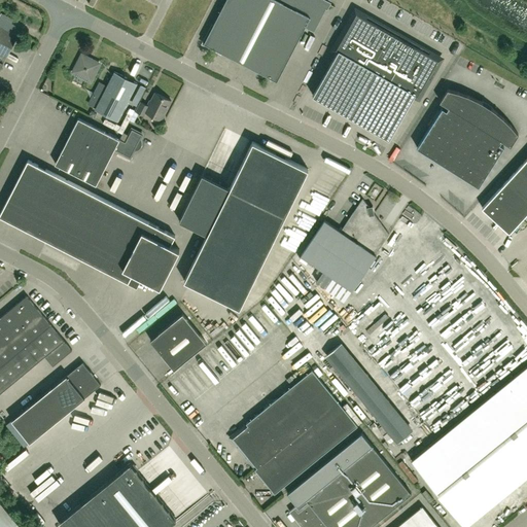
[(314,32),(326,8),(325,8),(328,3),(322,0),(225,0),(204,43),(277,81),(305,27),(314,32)]
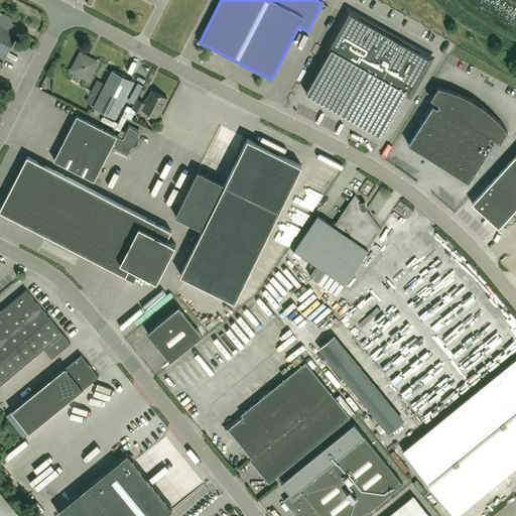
[(332,49),(306,94),(381,136),(406,92),(409,94),(429,58),(393,38),(395,35),(386,30),(384,33),(349,12),(329,47),(332,49)]
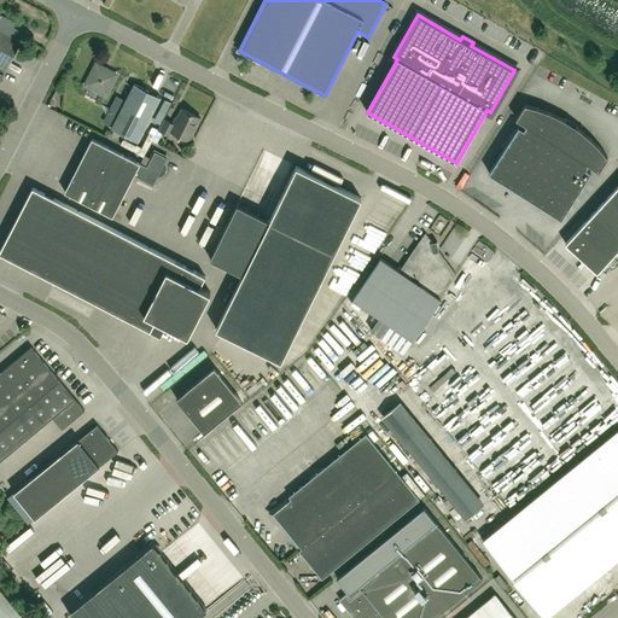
[(0,17),(0,33),(21,44),(27,31),(0,17)]
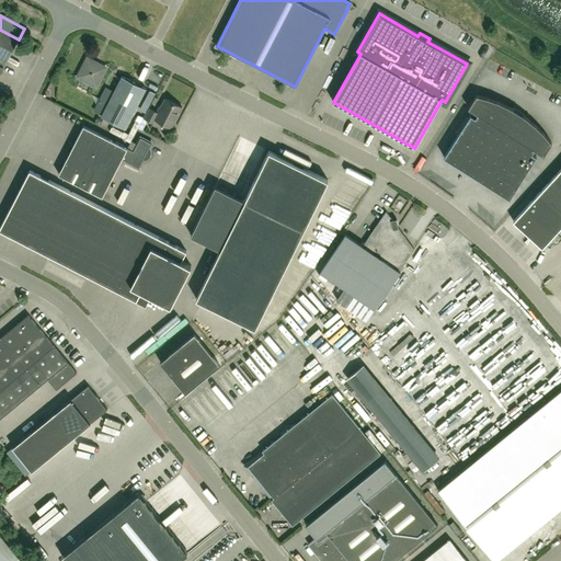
[(0,59),(7,63),(19,39),(0,30),(0,59)]
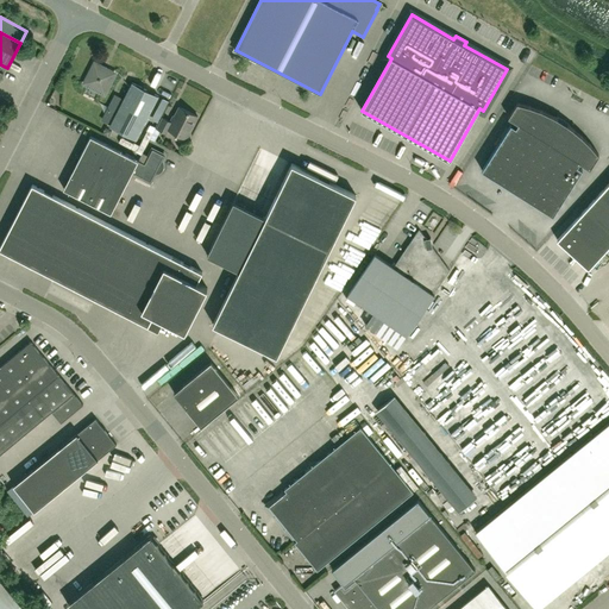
[(115,74),(95,63),(85,83),(105,93),(115,74)]
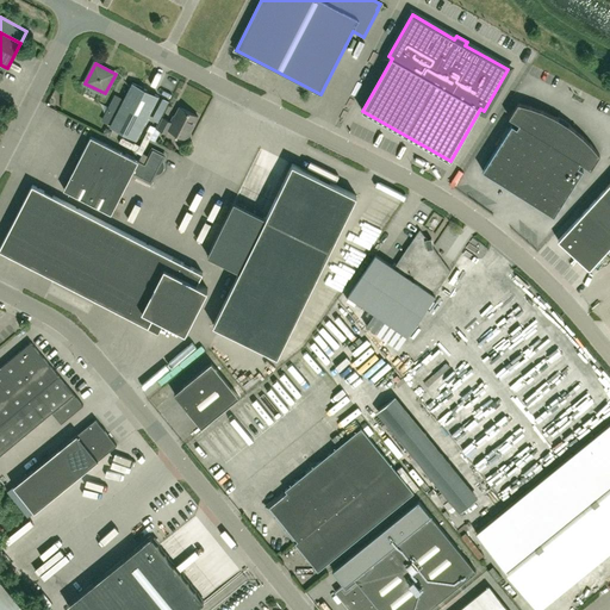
[(132,81),(109,125),(136,141),(159,97),(132,81)]
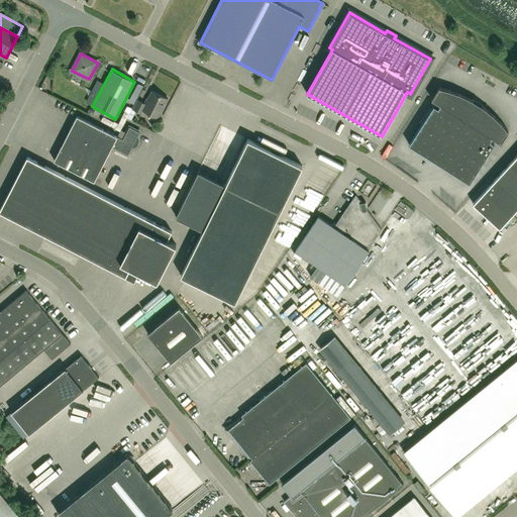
[(450,90),(439,87),(432,99),(440,105),(438,108),(434,105),(409,144),(449,170),(470,183),(478,170),(495,143),(491,141),(493,137),(501,143),(509,131),(502,123),(494,115),(487,109),(482,106),(474,101),(470,98),(459,94),(450,90)]
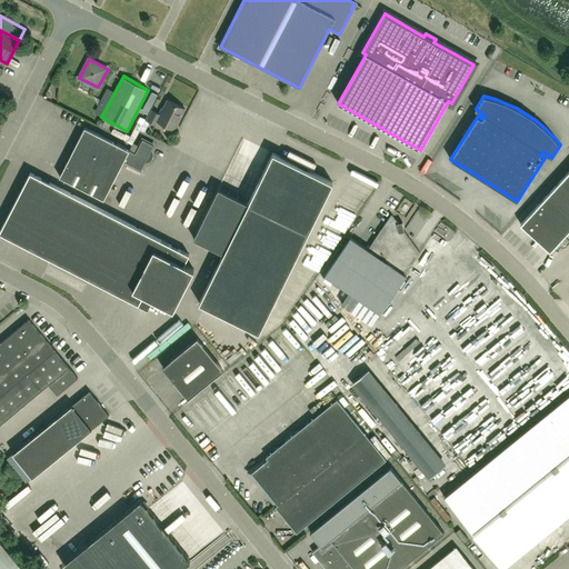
[(185,109),(168,100),(160,115),(152,110),(147,120),(156,125),(158,121),(175,130),(185,109)]
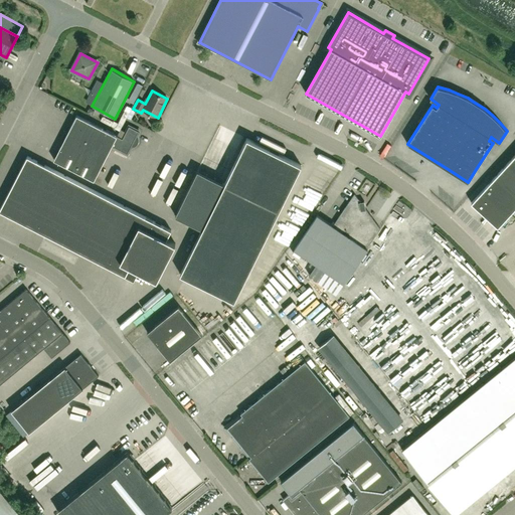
[(123,139),(117,136),(86,120),(76,116),(54,160),(72,169),(94,180),(100,169),(112,146),(128,154),(132,146),(133,146),(135,146),(137,144),(138,142),(138,140),(137,138),(136,137),(139,131),(129,126),(123,139)]
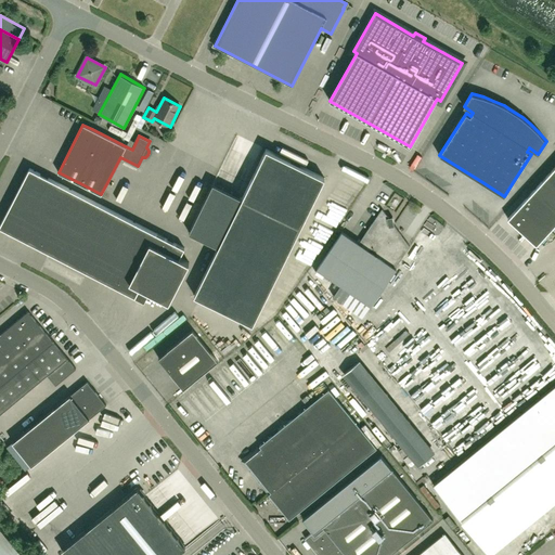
[(325,178),(267,150),(243,198),(214,183),(190,232),(219,246),(195,295),(253,324),(325,178)]
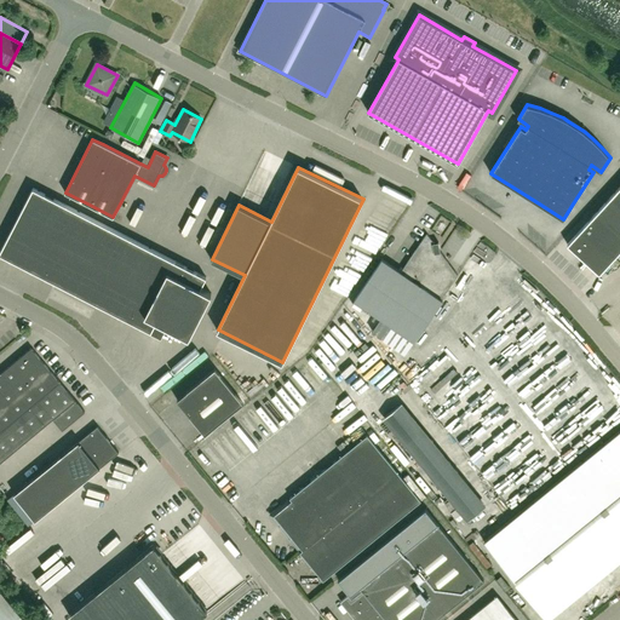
[(600,274),(619,250),(619,185),(567,245),(600,274)]
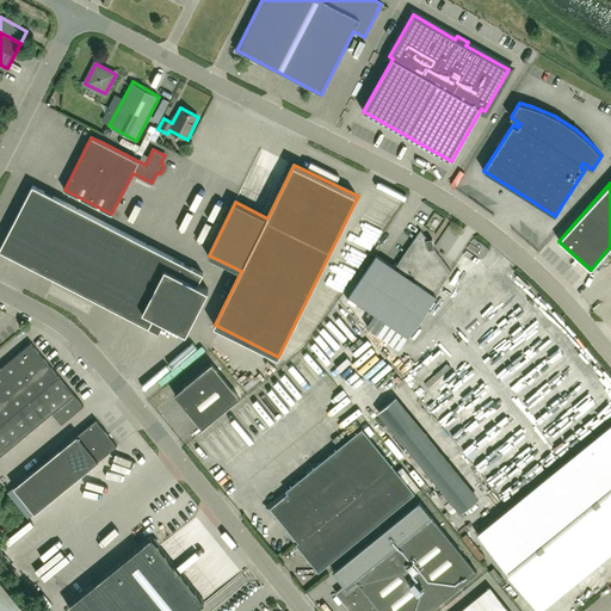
[(203,273),(63,201),(32,185),(24,201),(0,247),(0,250),(10,255),(159,332),(165,321),(186,332),(203,300),(208,289),(198,284),(203,273)]
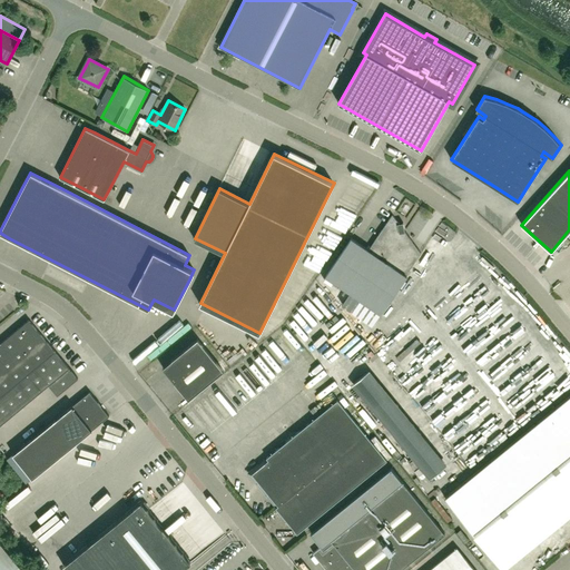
[(405,275),(421,253),(405,232),(403,223),(399,223),(392,215),(369,249),(351,238),(325,275),(382,314),(408,276),(405,275)]
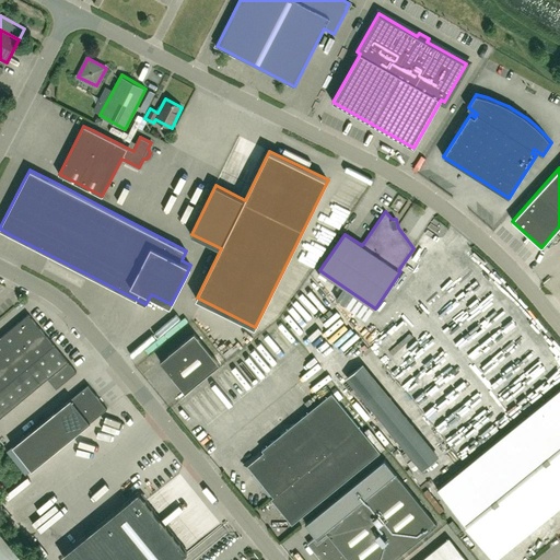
[(301,258),(305,261),(311,254),(306,251),(301,258)]
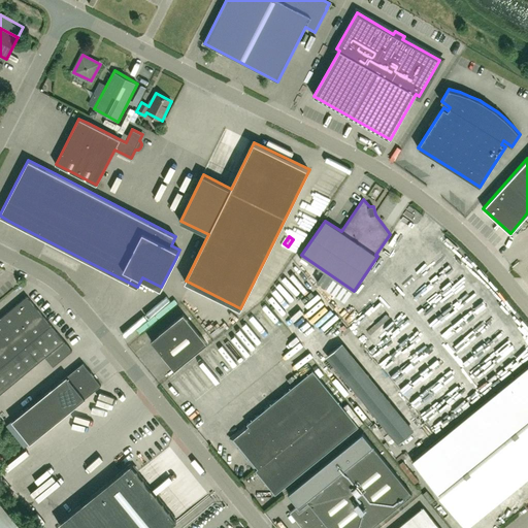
[(27,296),(0,318),(0,394),(45,357),(54,366),(72,350),(64,340),(51,325),(27,296)]
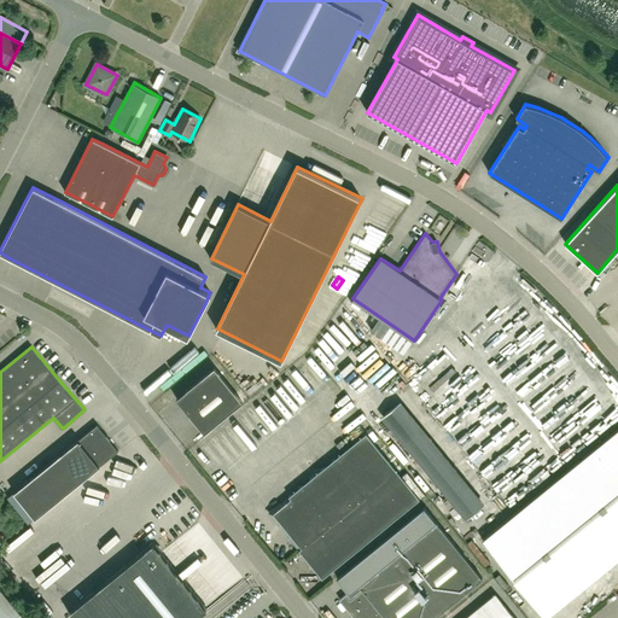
[(301,363),(314,380),(320,375),(307,359),(301,363)]
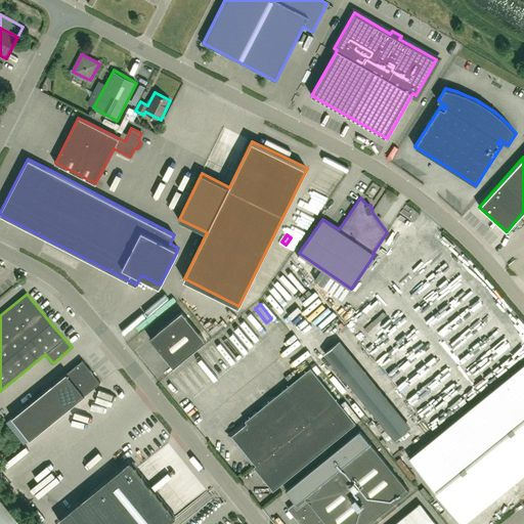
[(182,311),(149,338),(173,367),(206,341),(182,311)]
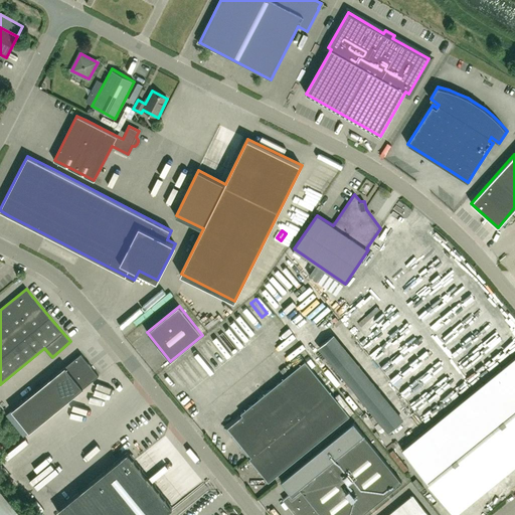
[(61,321),(68,329),(79,320),(71,311),(61,321)]
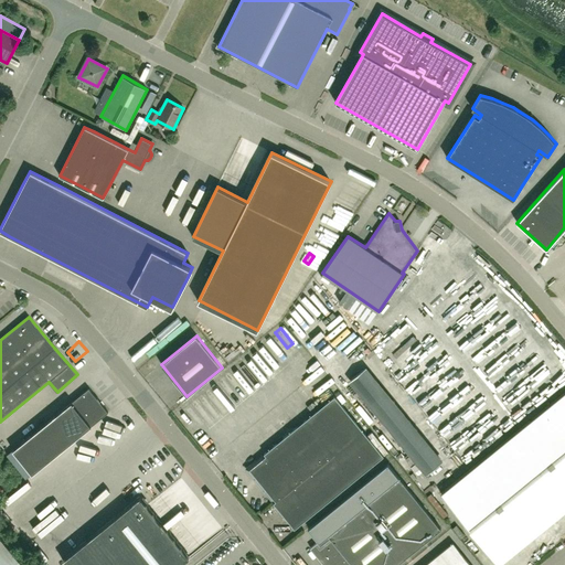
[(382,437),(384,436),(416,479),(437,465),(365,366),(343,384),(382,437)]
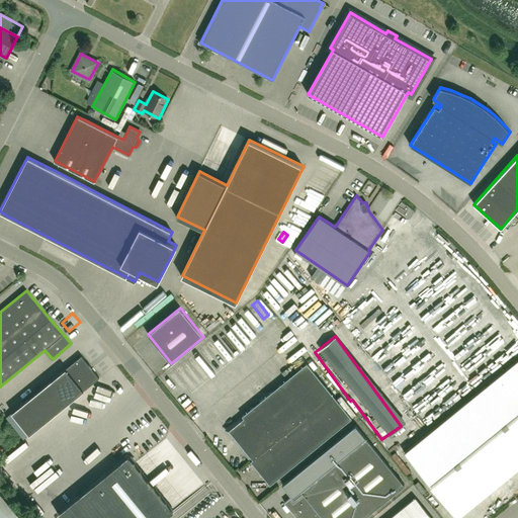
[(201,345),(219,366),(224,362),(206,341),(201,345)]
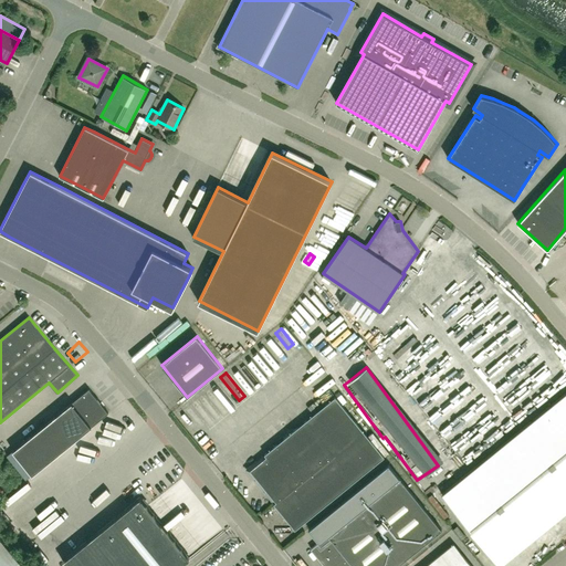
[(108,412),(88,388),(13,451),(33,475),(108,412)]
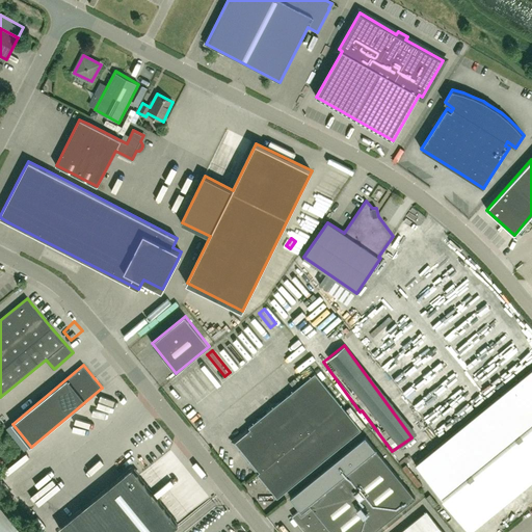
[(164,378),(170,372),(166,369),(160,375),(164,378)]
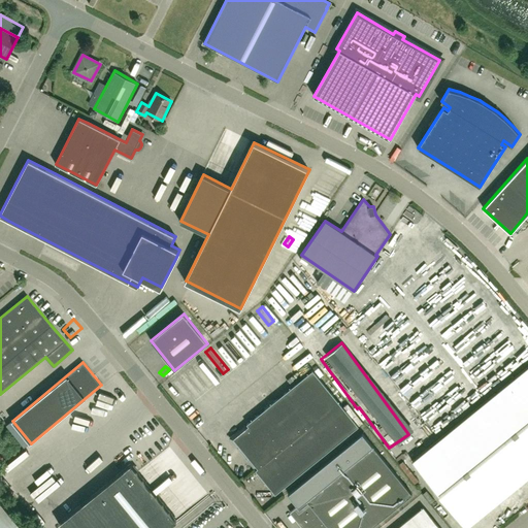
[(466,527),(527,476),(527,366),(413,461),(466,527)]
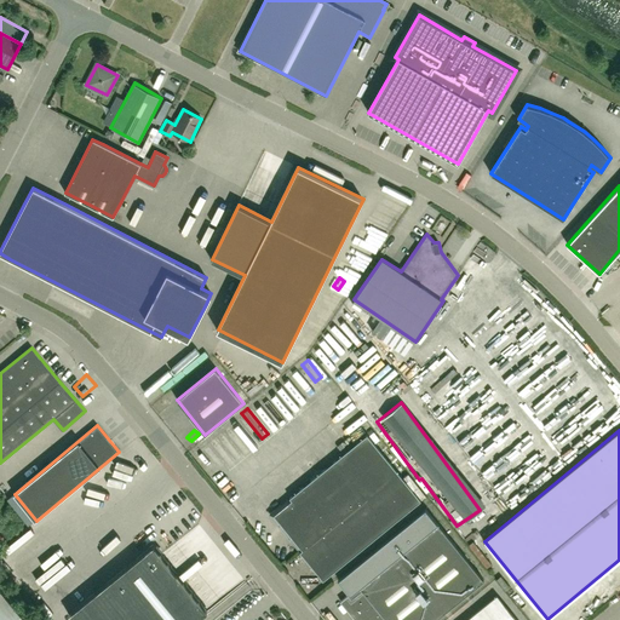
[(323,580),(420,500),(367,435),(290,498),(292,500),(290,503),(287,499),(269,514),(298,549),(300,547),(303,550),(300,551),(323,580)]
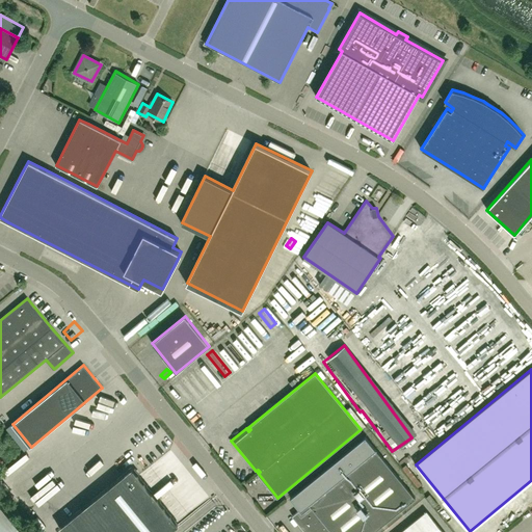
[(131,431),(140,423),(137,420),(128,427),(131,431)]
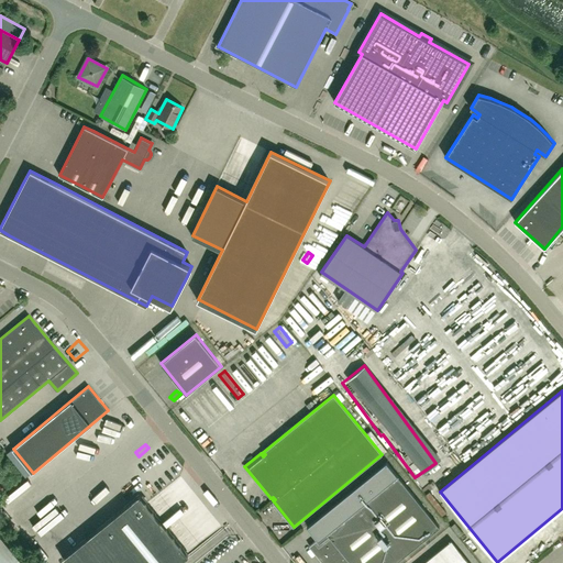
[(394,562),(439,527),(386,461),(307,526),(318,539),(309,545),(322,562),(394,562)]
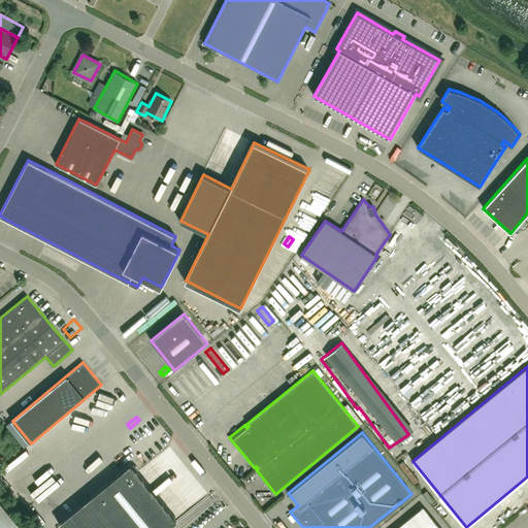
[(407,455),(411,460),(427,448),(423,442),(407,455)]
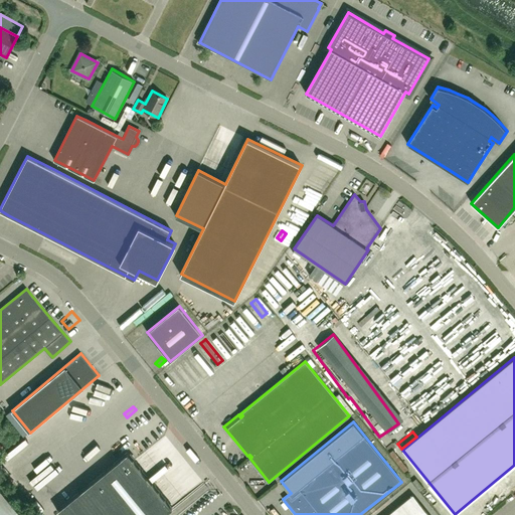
[(59,514),(163,514),(172,508),(128,453),(56,510),(59,514)]
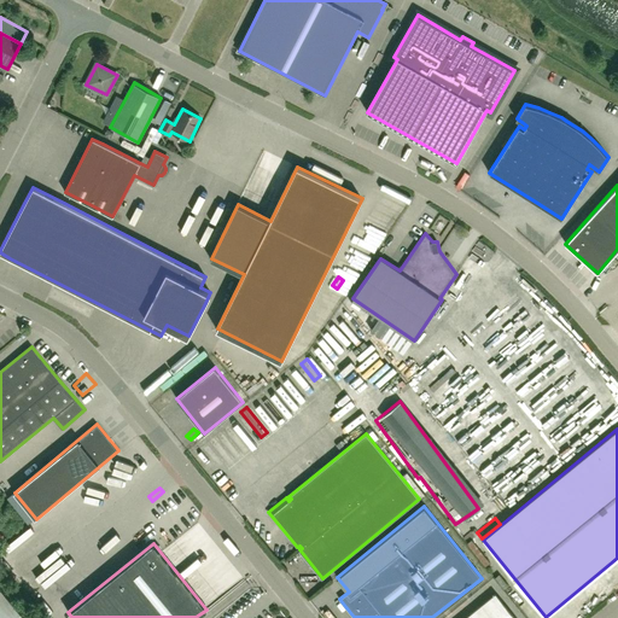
[(223,553),(203,564),(213,582),(221,577),(217,571),(229,565),(223,553)]
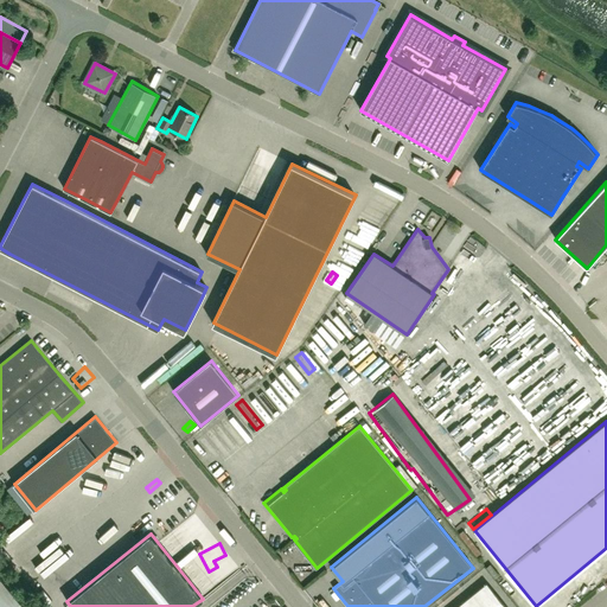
[(0,580),(0,606),(25,606),(1,580),(0,580)]
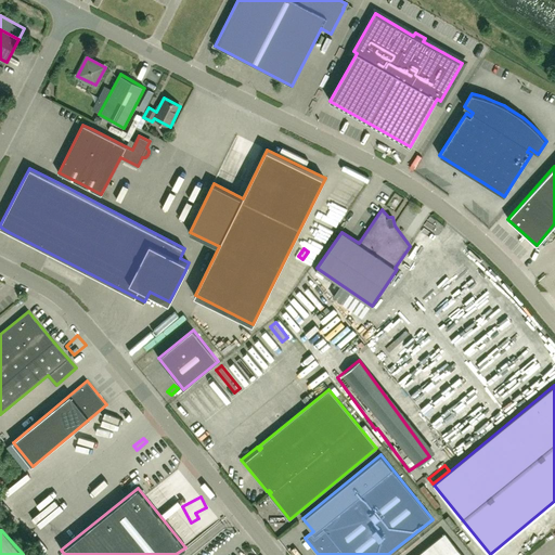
[(462,554),(444,533),(417,554),(462,554)]
